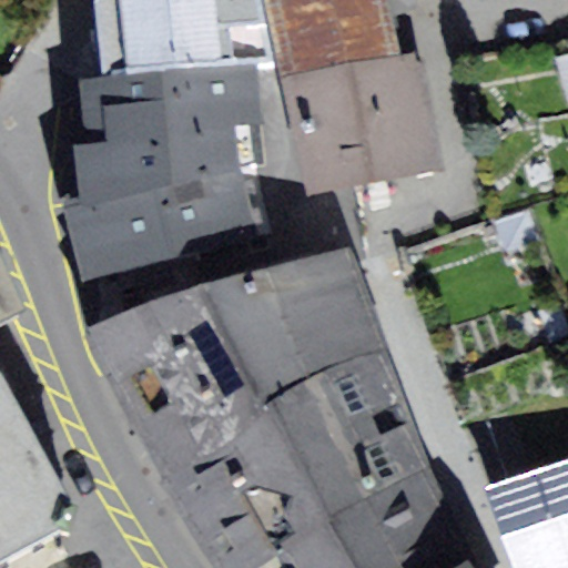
[(97,0),(103,77),(257,61),(273,60),(261,0),(97,0)]
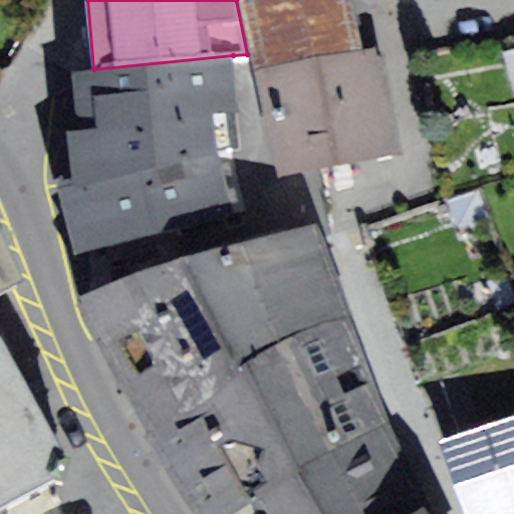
[(244,0),(255,67),(363,49),(351,0),(244,0)]
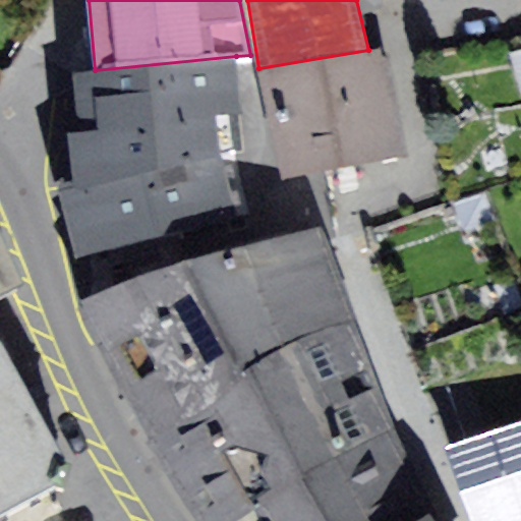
[(388,48),(368,50),(258,68),(287,179),(409,156),(388,48)]
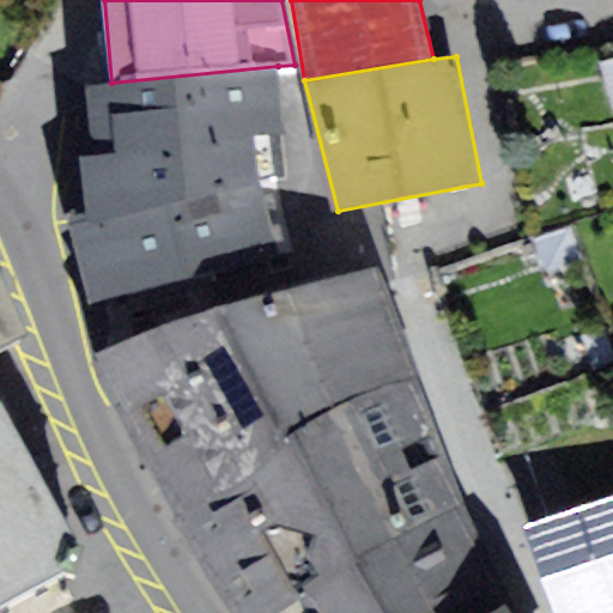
[(80,157),(91,220),(277,180),(272,135),(286,134),(278,66),(111,83),(87,87),(95,155),(80,157)]
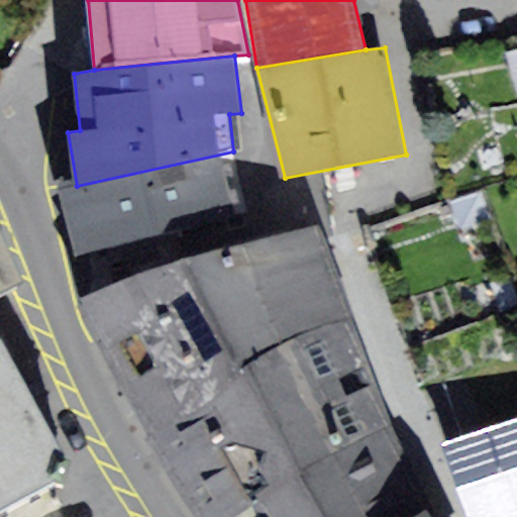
[(248,211),(233,151),(77,186),(59,190),(76,253),(248,211)]
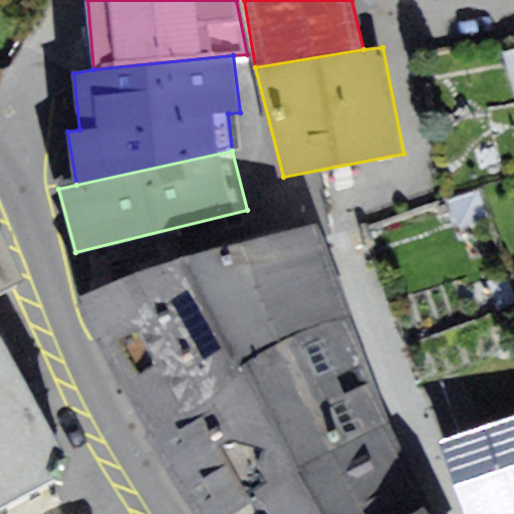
[(0,293),(26,280),(0,221),(0,293)]
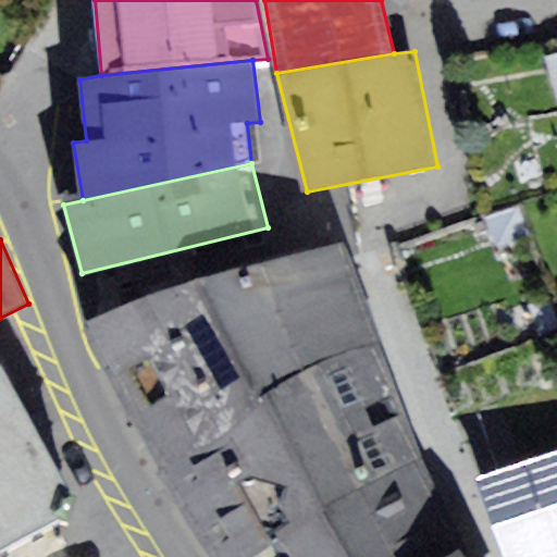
[(344,243),(263,263),(306,372),(376,344),(344,243)]
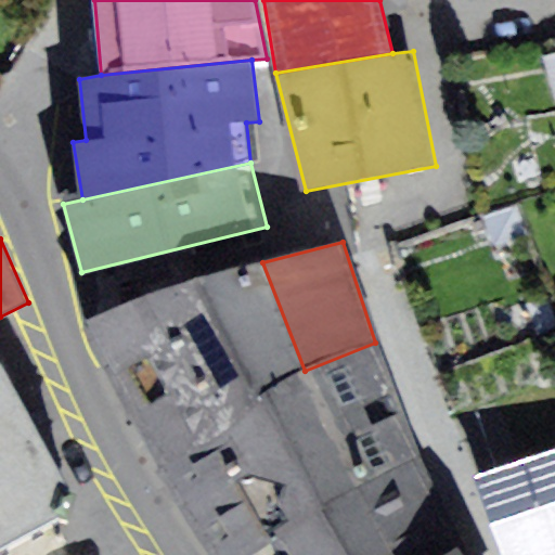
[(265,390),(305,371),(262,262),(149,293),(229,430),(265,390)]
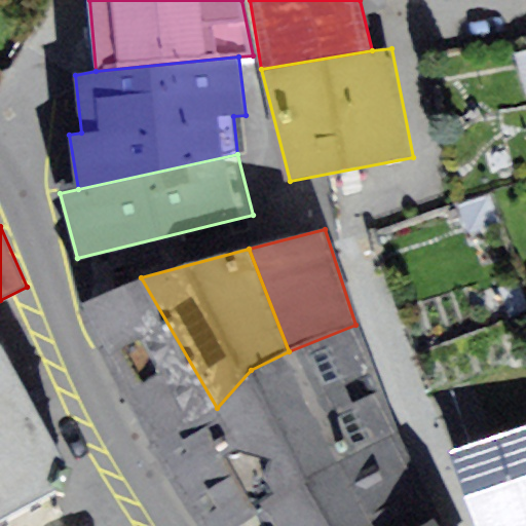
[(151,444),(217,408),(141,277),(79,306),(151,444)]
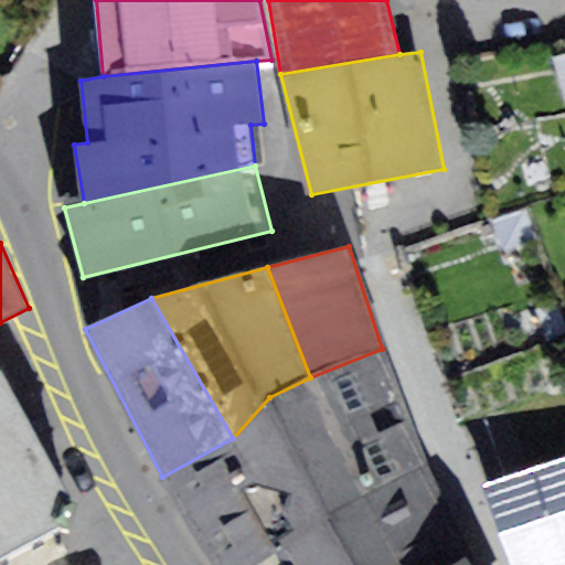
[(269,397),(328,519),(426,466),(382,349),(310,377),(269,397)]
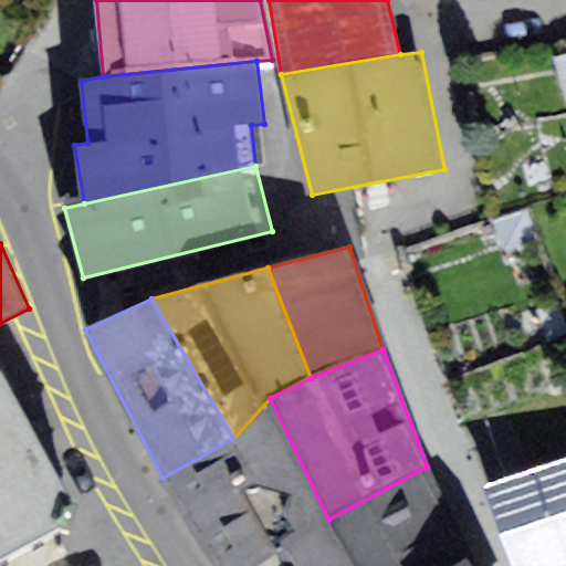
[(0,565),(0,561),(60,526),(71,530),(76,506),(1,371),(0,371),(0,565)]
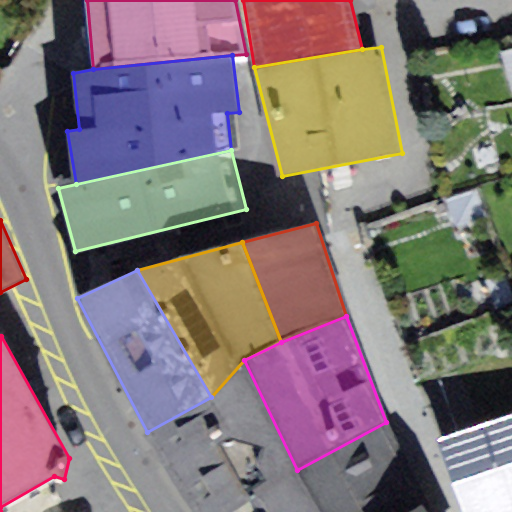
[(233,511),(297,470),(244,360),(211,397),(147,432),(194,511),(233,511)]
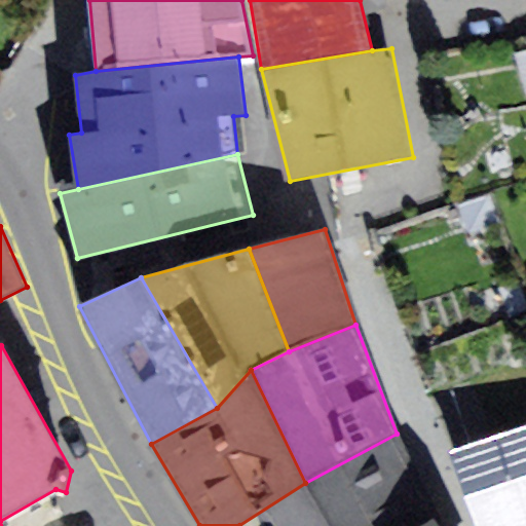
[(525,525),(525,421),(450,447),(477,525),(525,525)]
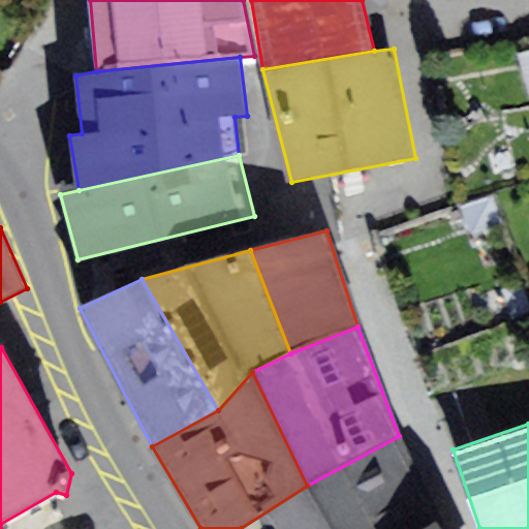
[(399,436),(307,486),(334,528),(421,528),(435,521),(441,517),(399,436)]
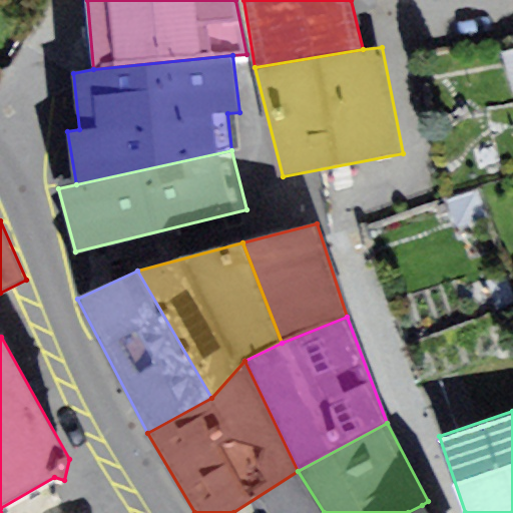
[(324,512),(298,471),(233,512),(324,512)]
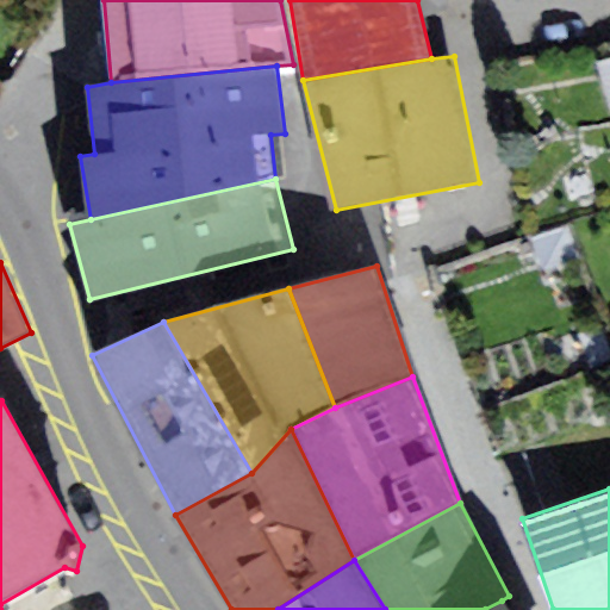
All buildings are outlined.
